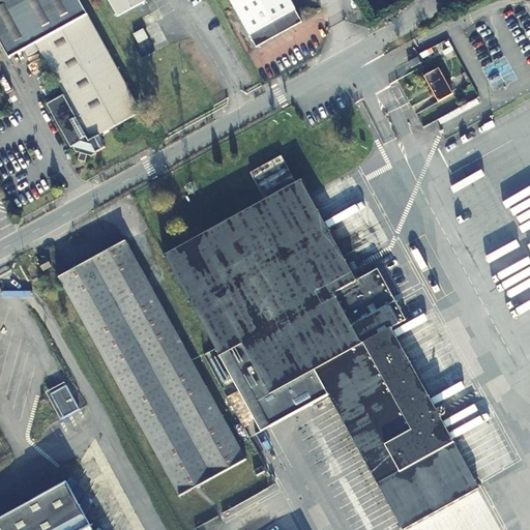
[(0,0),(0,34),(11,55),(38,40),(88,10),(82,0),(0,0)]
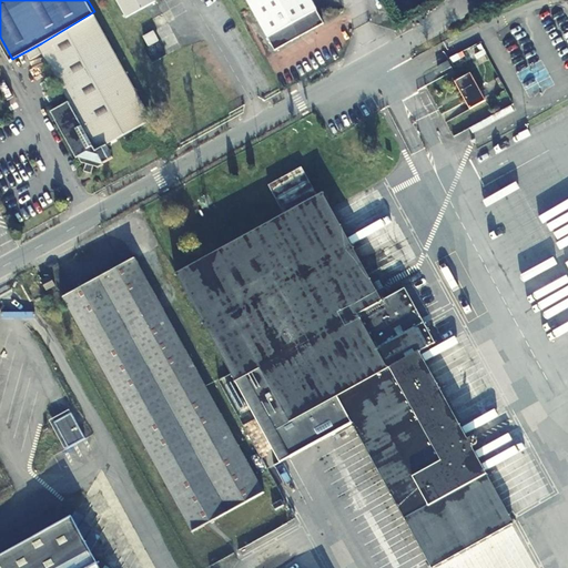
[(117,0),(129,20),(158,3),(155,0),(117,0)]
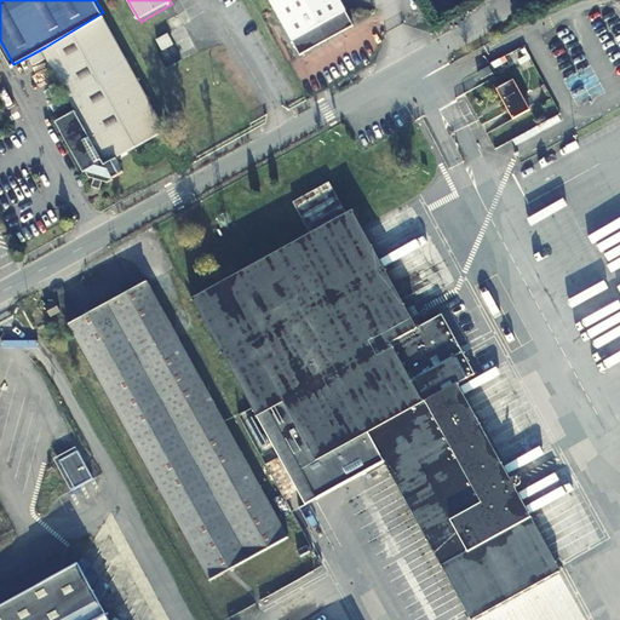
[(351,24),(337,0),(268,0),(299,55),(351,24)]
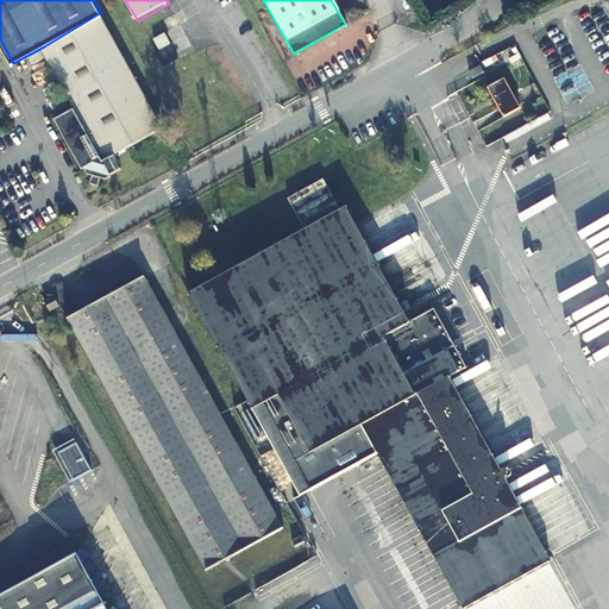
[(106,156),(114,152),(118,149),(164,121),(101,12),(44,46),(79,106),(106,156)]
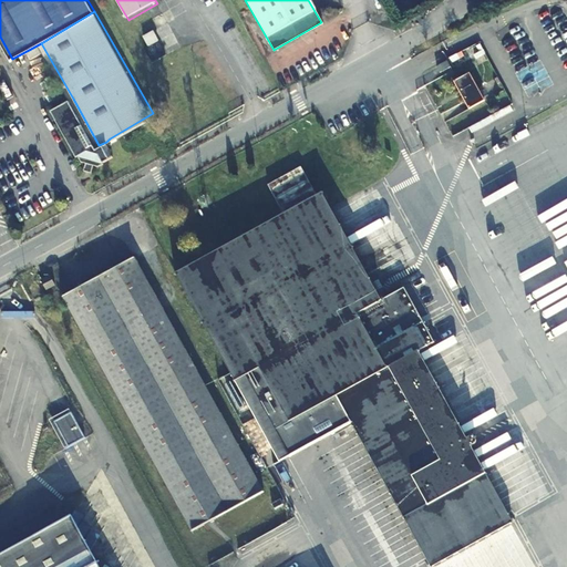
[(451,66),(447,61),(437,66),(441,72),(451,66)]
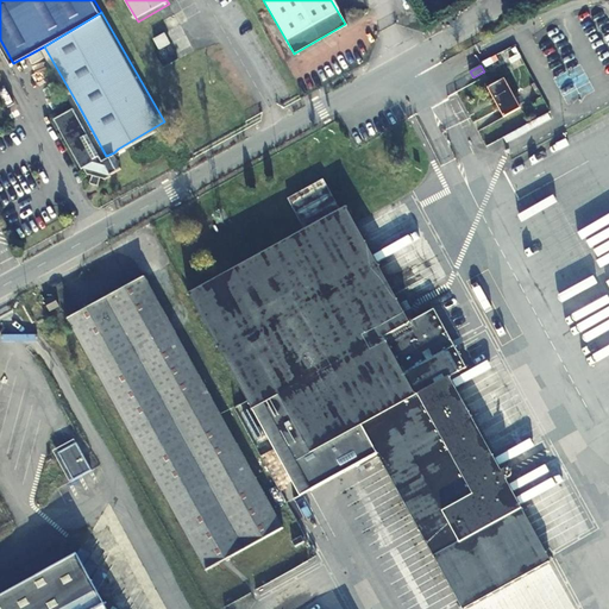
[(519,108),(502,79),(487,88),(502,117),(519,108)]
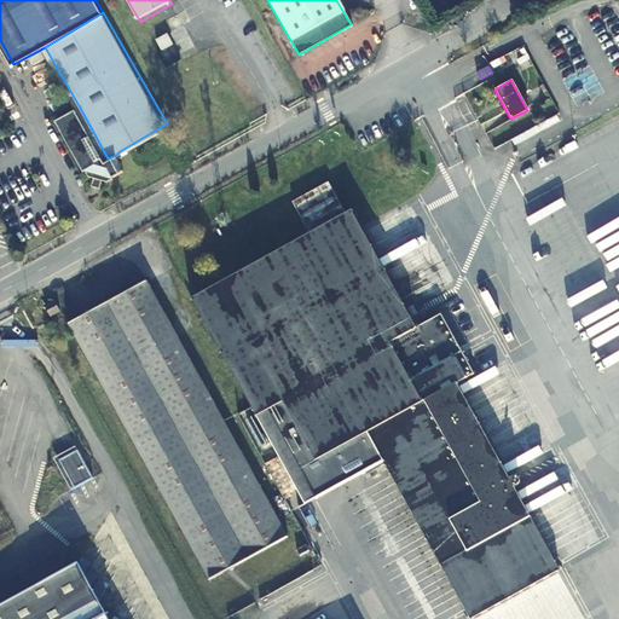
[(100,175),(99,183),(123,168),(116,155),(108,158),(80,108),(62,119),(90,168),(91,167),(94,174),(100,175)]
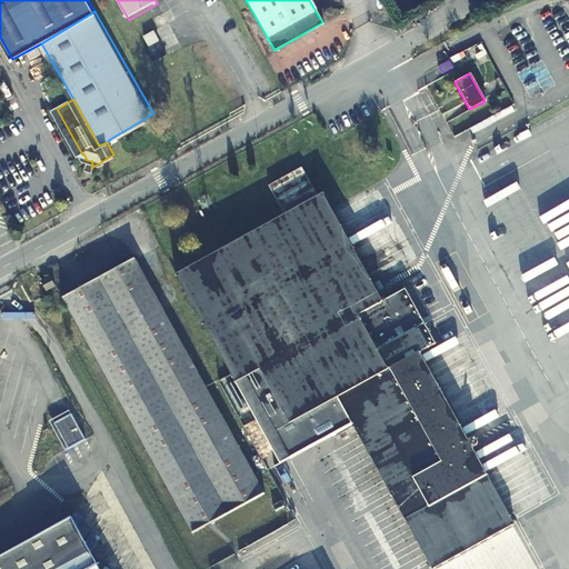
[(113,143),(110,139),(107,142),(113,155),(91,168),(98,169),(100,165),(105,165),(110,162),(109,160),(119,153),(117,150),(118,145),(113,143)]
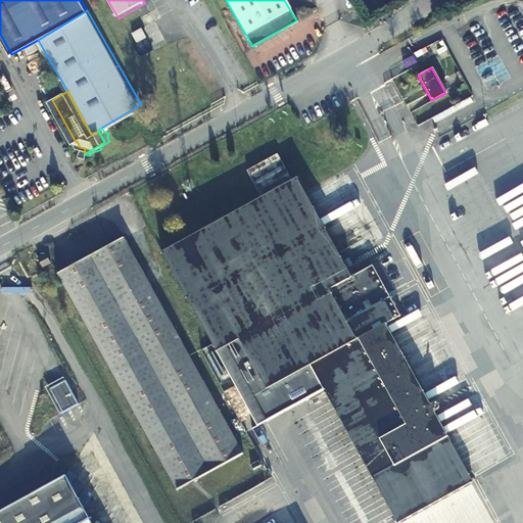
[(257,189),(288,175),(278,153),(247,168),(257,189)]
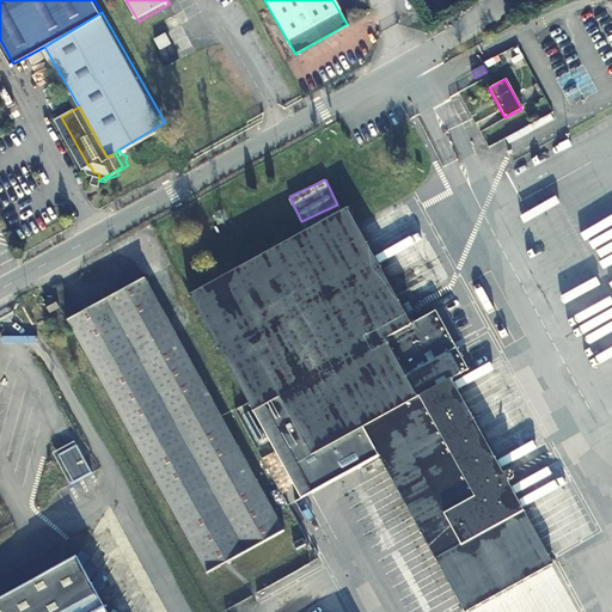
[(379,456),(466,610),(554,558),(450,377),(470,365),(435,306),(410,320),(343,206),(187,298),(254,412),(264,407),(313,493),(379,456)]
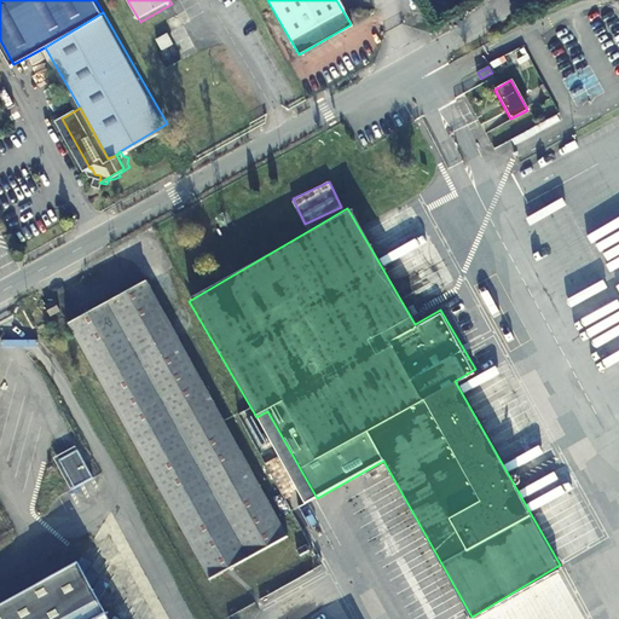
[(294,531),(149,277),(69,322),(214,577),(294,531)]
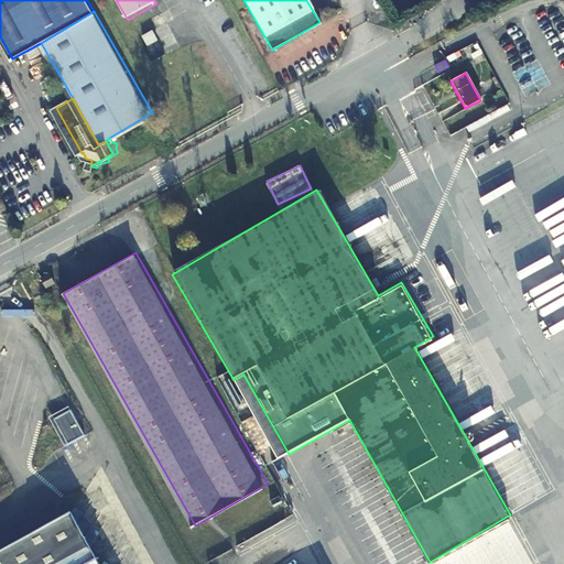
[(51,275),(46,268),(38,272),(42,280),(51,275)]
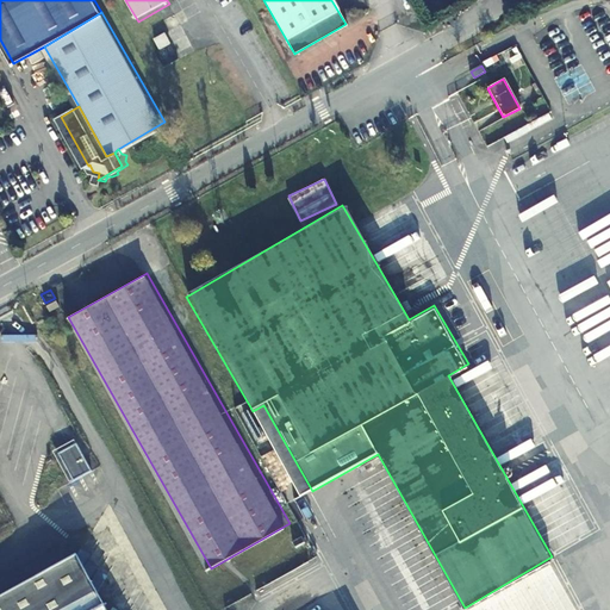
[(73,442),(55,453),(70,480),(88,470),(73,442)]
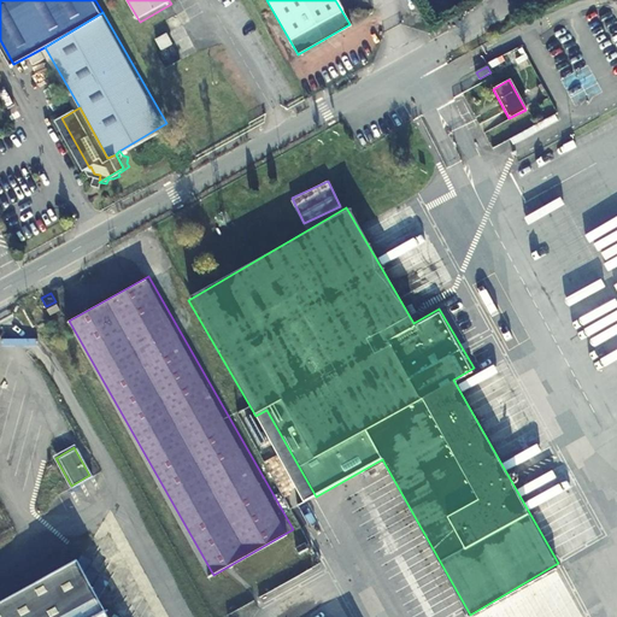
[(0,603),(0,616),(87,616),(59,568),(0,603)]
